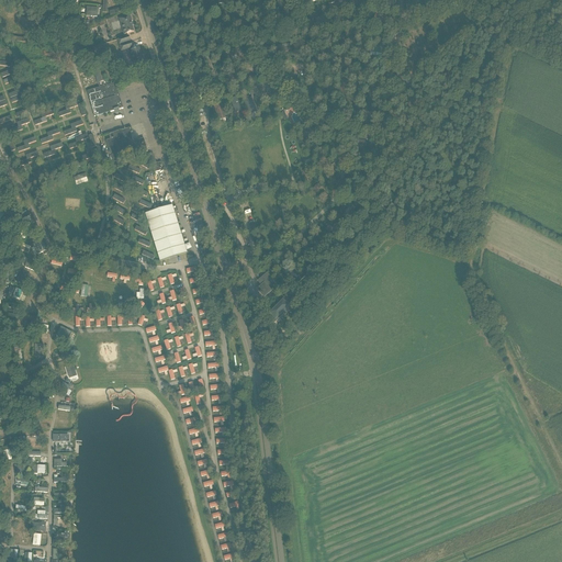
[(86,17),(97,17),(98,8),(86,7),(86,17)]
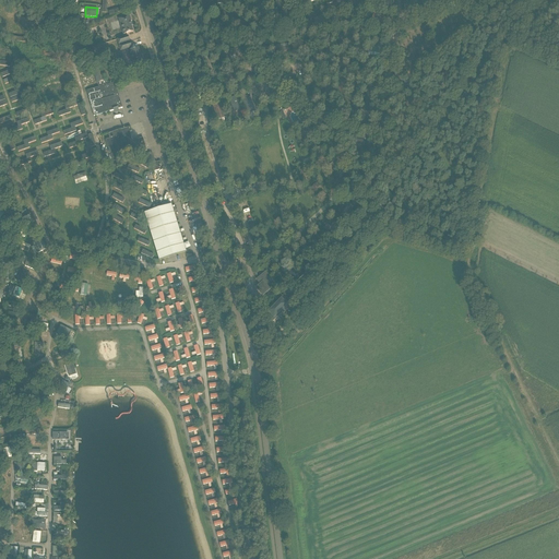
[(128,36),(127,36),(127,34),(133,32),(130,23),(131,23),(130,22),(131,21),(130,16),(129,16),(129,15),(118,19),(123,35),(125,35),(125,37),(117,39),(119,45),(129,42),(128,36)]
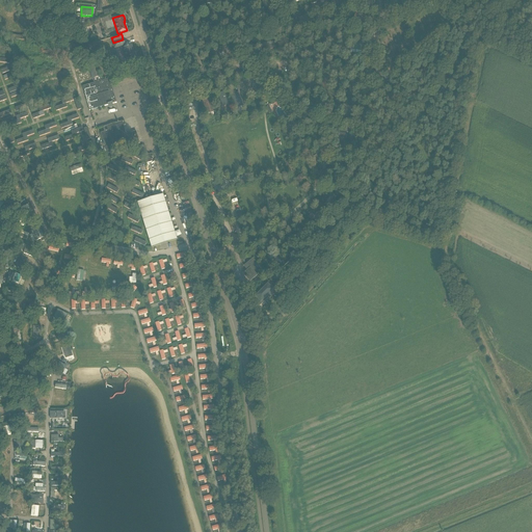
[(102,46),(112,43),(110,37),(101,41),(102,46)]
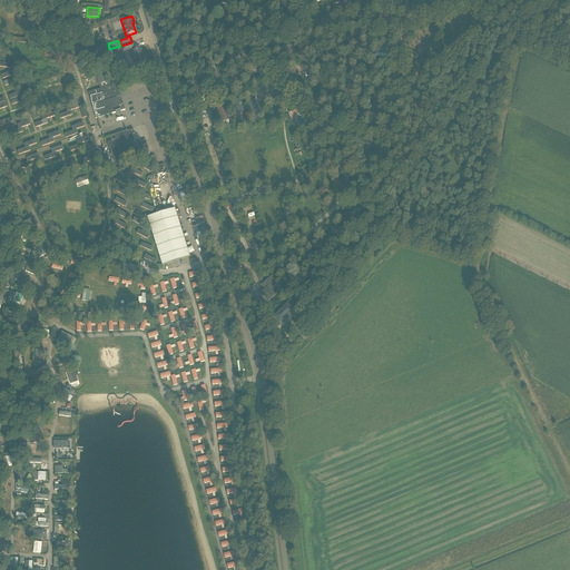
[(136,68),(146,65),(147,64),(146,59),(145,59),(144,58),(140,49),(134,51),(134,49),(134,48),(133,43),(121,47),(123,52),(130,49),(131,52),(136,68)]
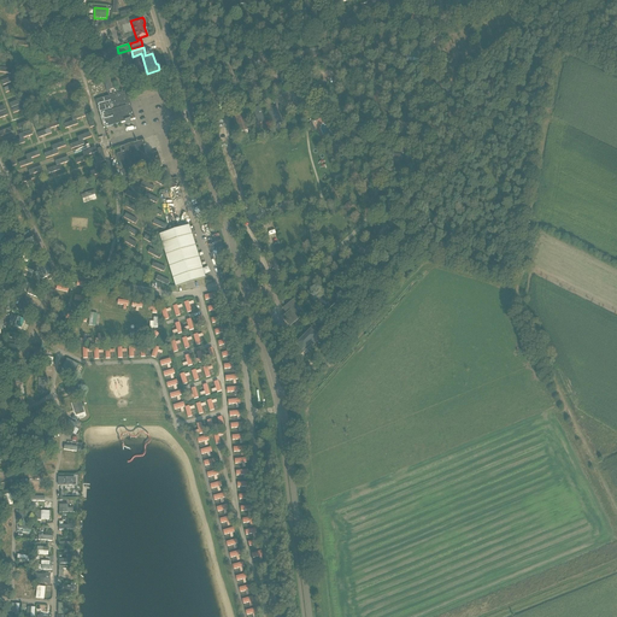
[(129,121),(135,119),(127,92),(118,94),(112,75),(103,78),(109,97),(95,100),(104,128),(125,122),(127,125),(130,124),(129,121)]
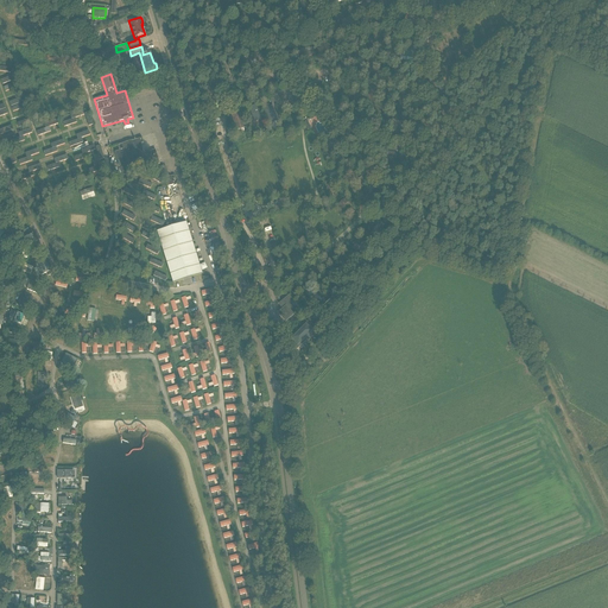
[(2,76),(0,77),(5,92),(14,89),(11,76),(4,78),(2,76)]
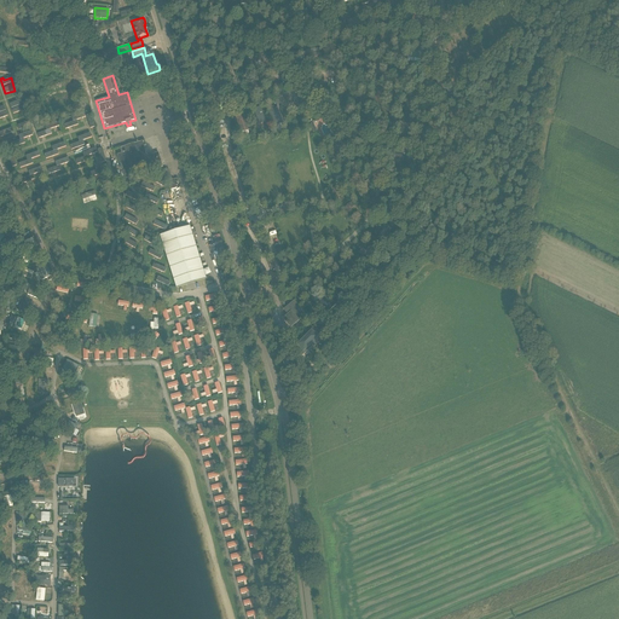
[(256,85),(241,91),(246,102),(260,97),(256,85)]
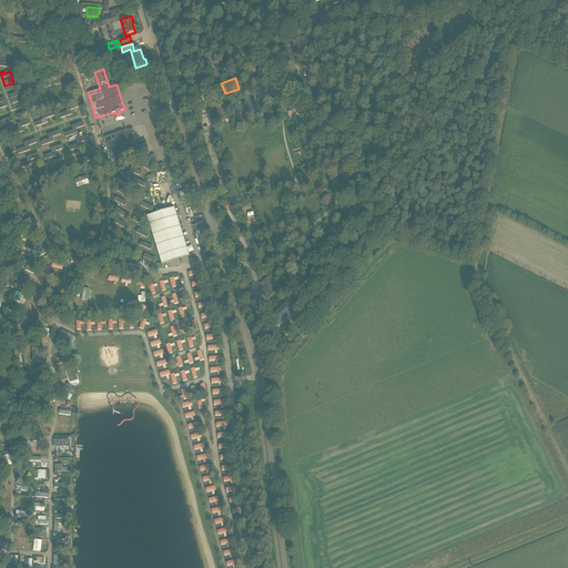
[(271,81),(254,88),(260,102),(276,97),(271,81)]
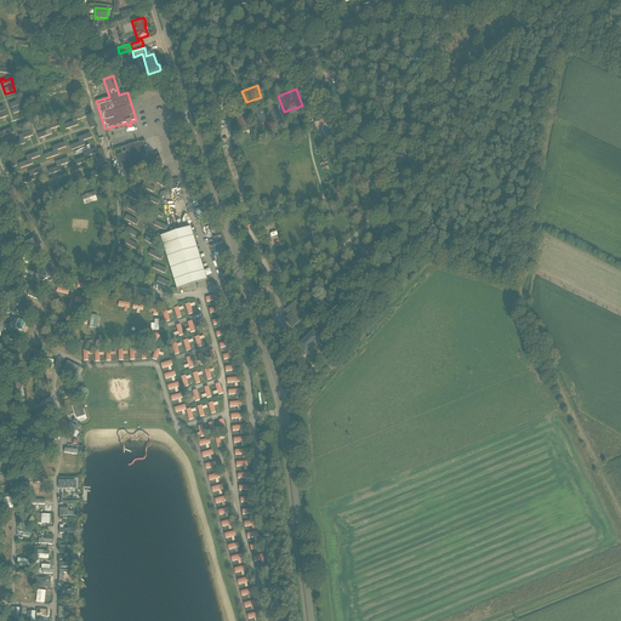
[(21,100),(10,104),(13,114),(24,110),(21,100)]
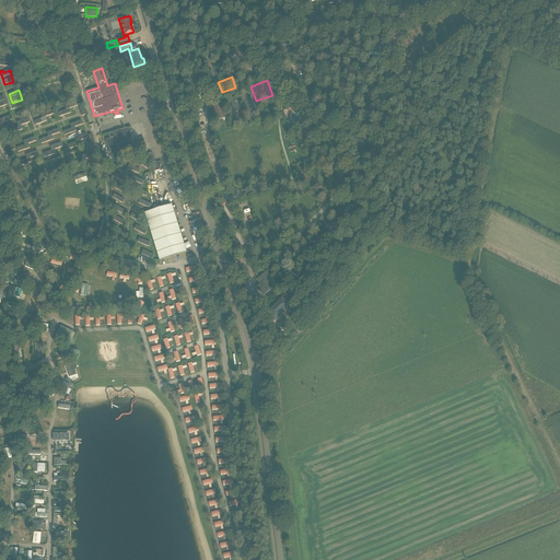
[(240,96),(228,101),(232,112),(243,107),(240,96)]
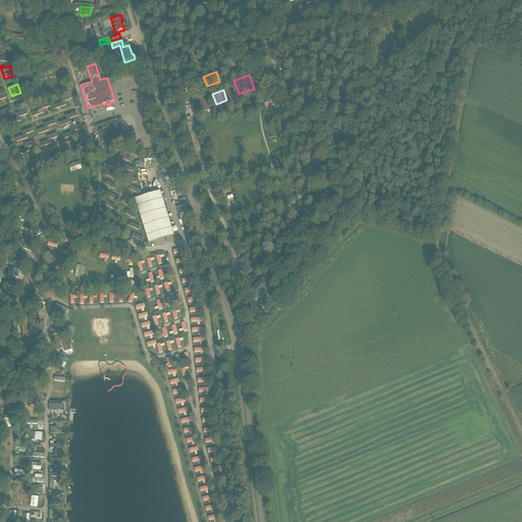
[(235,93),(228,95),(232,109),(246,105),(245,99),(238,101),(235,93)]
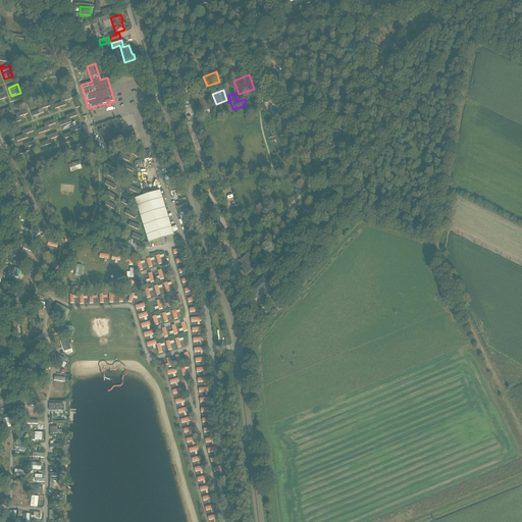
[(55,109),(66,105),(63,98),(53,102),(55,109)]
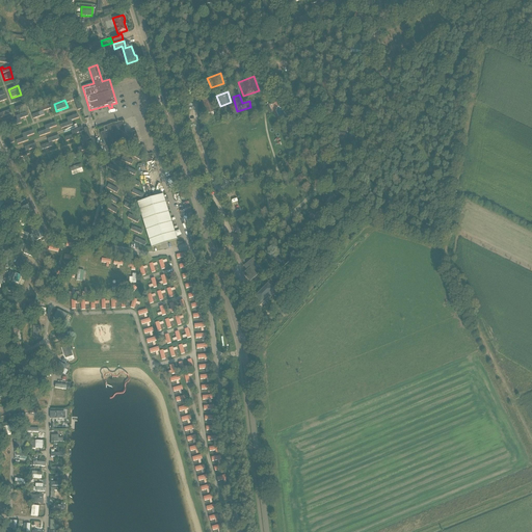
[(204,102),(206,113),(215,111),(212,100),(204,102)]
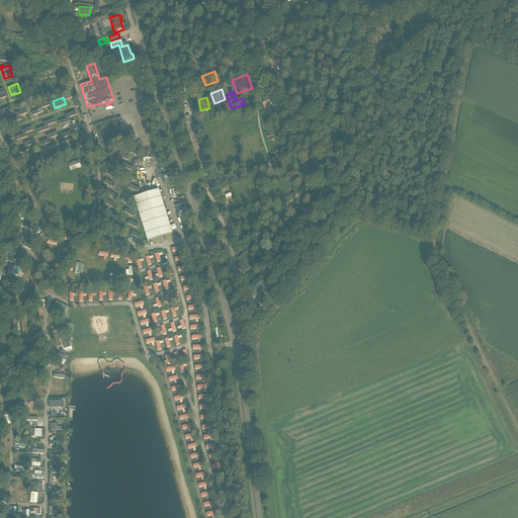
[(14,121),(21,120),(19,115),(24,114),(23,112),(20,112),(20,110),(12,112),(14,121)]
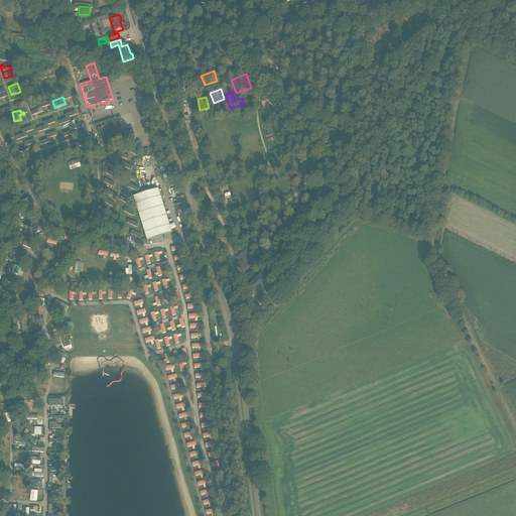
[(69,117),(77,115),(76,111),(65,115),(66,119),(58,121),(59,125),(71,121),(69,117)]
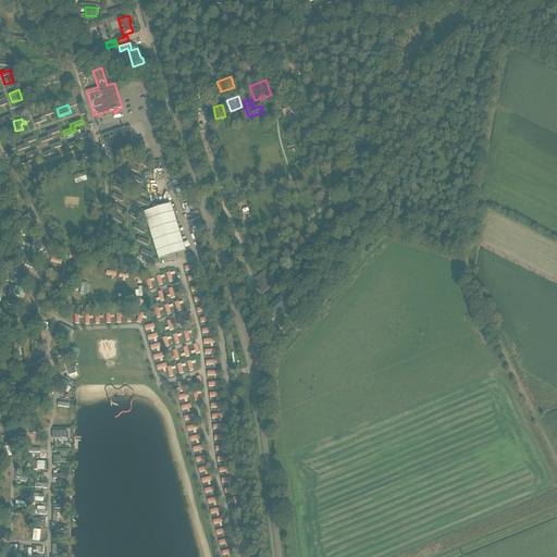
[(122,128),(111,132),(108,133),(109,138),(106,139),(113,161),(147,150),(143,137),(133,140),(130,132),(132,132),(130,126),(126,127),(127,128),(122,130),(122,128)]
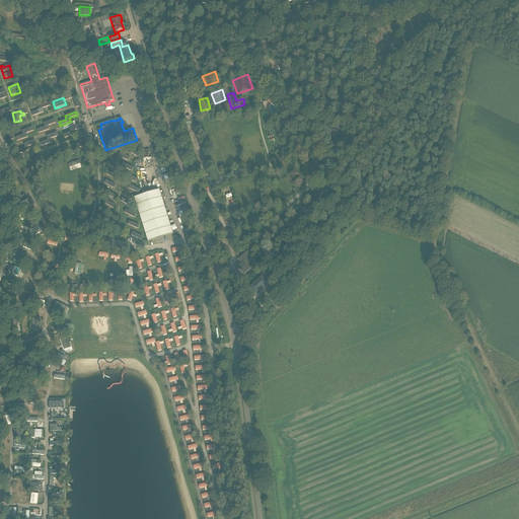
[(54,120),(43,123),(44,127),(36,129),(38,133),(49,130),(48,126),(56,124),(54,120)]
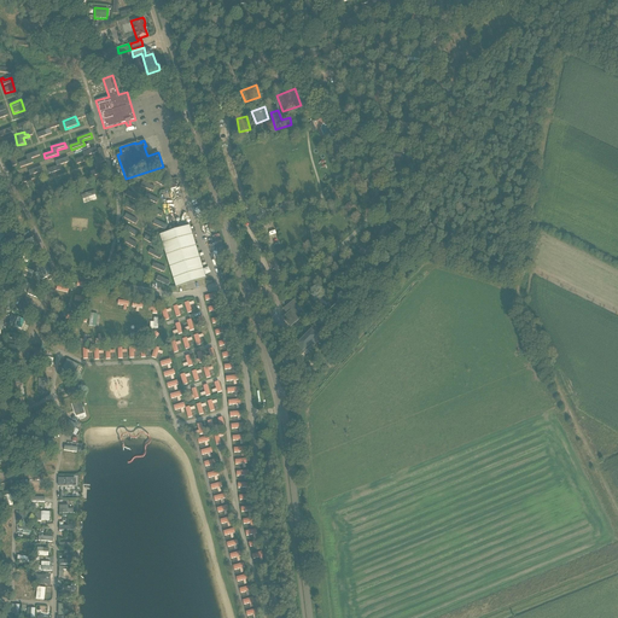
[(95,149),(82,152),(83,157),(75,159),(76,163),(89,159),(88,155),(97,152),(95,149)]
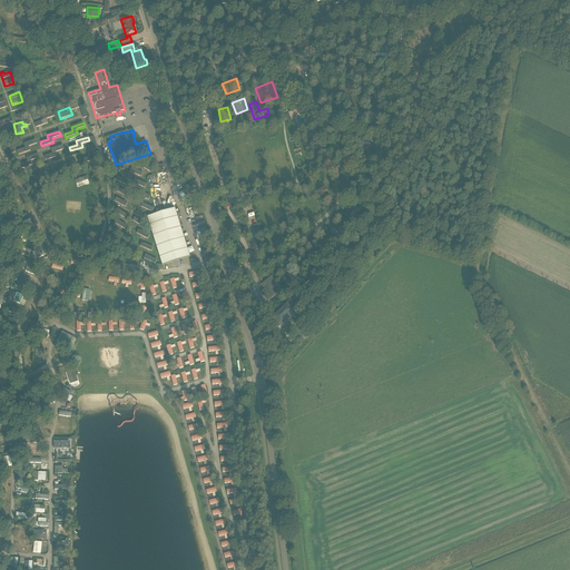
[(18,155),(30,151),(29,146),(37,144),(35,139),(23,144),(25,148),(17,150),(18,155)]
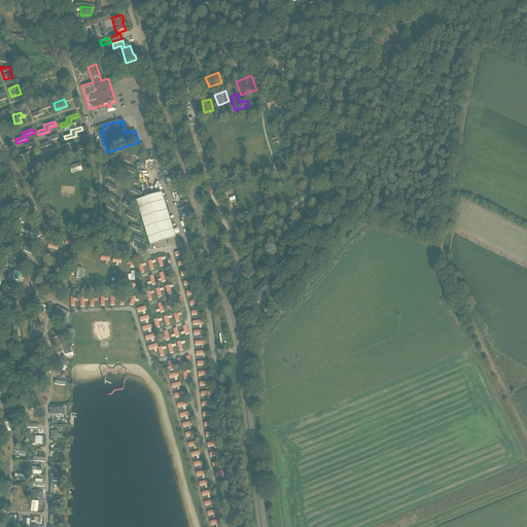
[(335,129),(335,138),(345,138),(345,129),(335,129)]
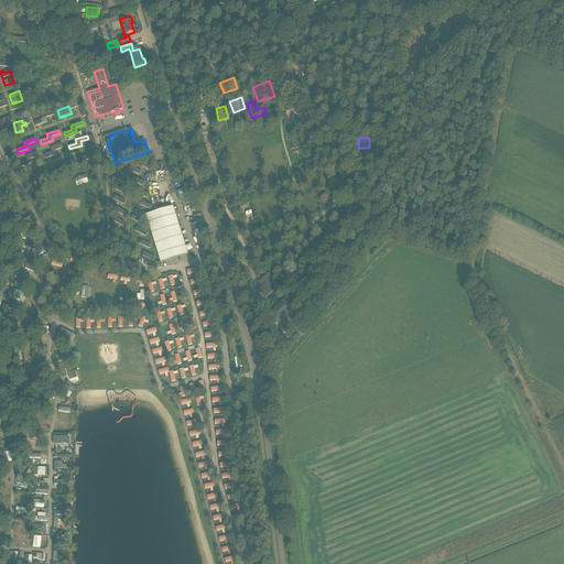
[(56,154),(55,151),(63,148),(62,143),(50,148),(51,152),(43,154),(44,159),(56,154)]
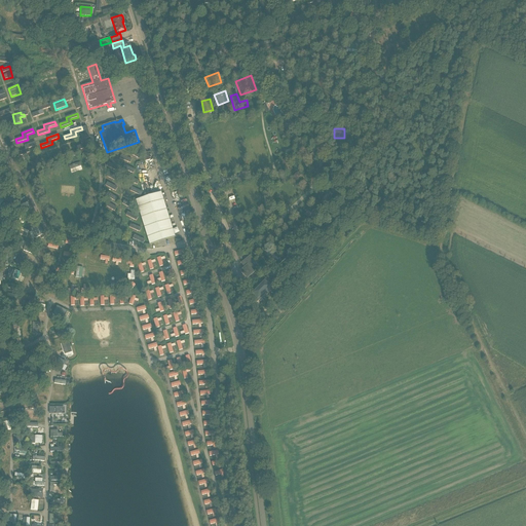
[(30,152),(29,148),(36,146),(35,142),(24,146),(25,150),(17,153),(19,156),(30,152)]
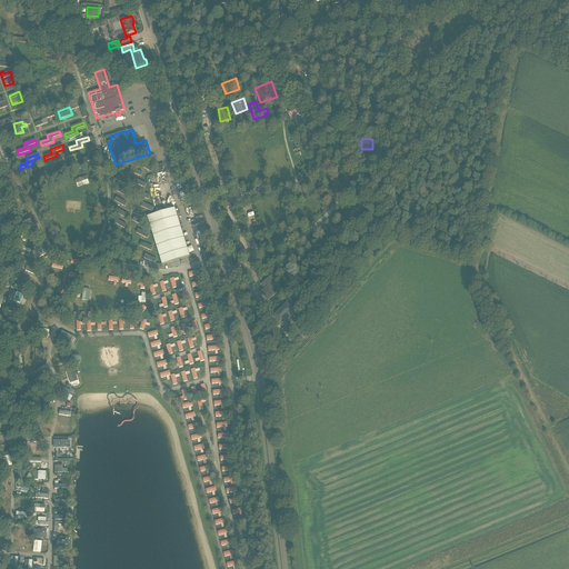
[(83,163),(76,166),(77,169),(88,166),(87,162),(92,160),(91,156),(81,159),(83,163)]
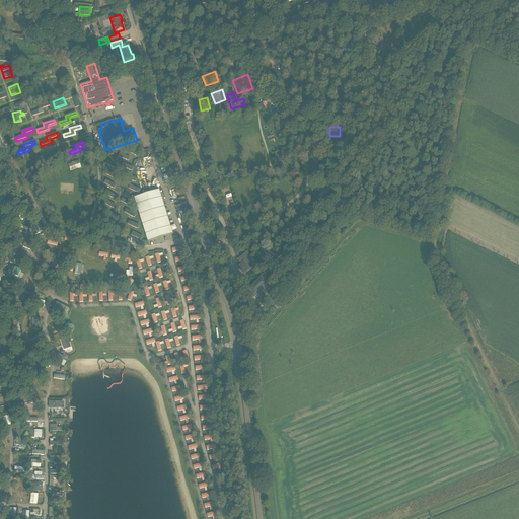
[(144,151),(142,144),(141,144),(140,142),(135,143),(138,153),(144,151)]
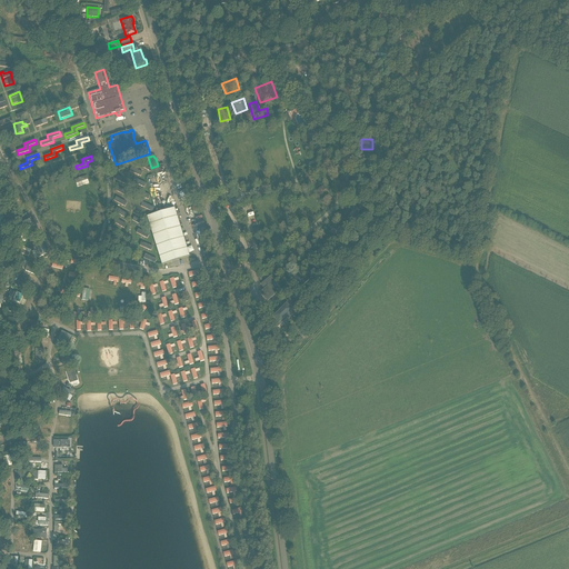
[(130,173),(140,178),(142,172),(132,168),(130,173)]
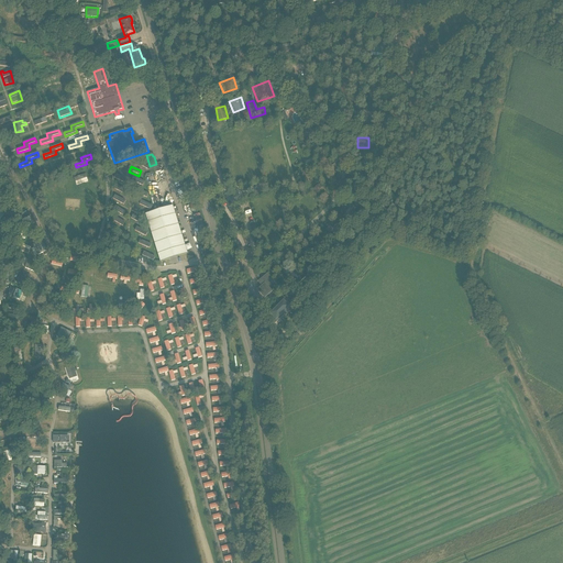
[(85,174),(74,177),(76,186),(88,181),(85,174)]
